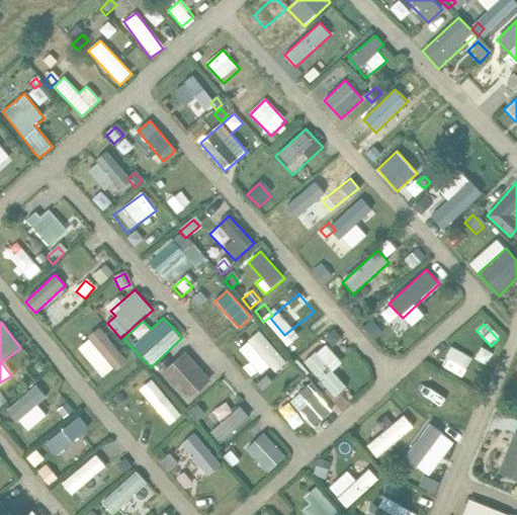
[(77,348),(104,379),(127,360),(100,329),(77,348)]
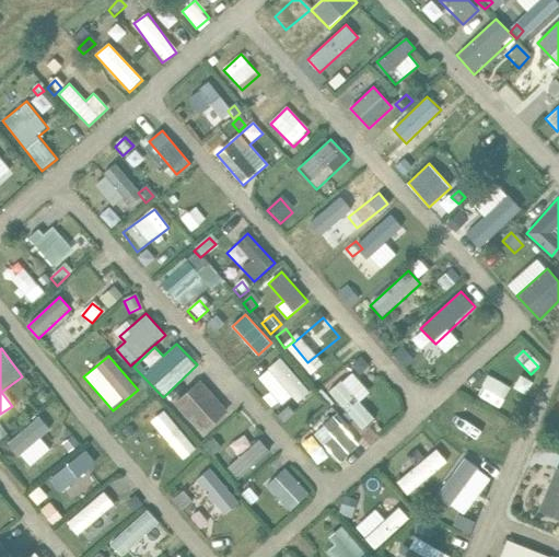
[(291,396),(299,404),(311,392),(280,359),(257,379),(281,405),(291,396)]
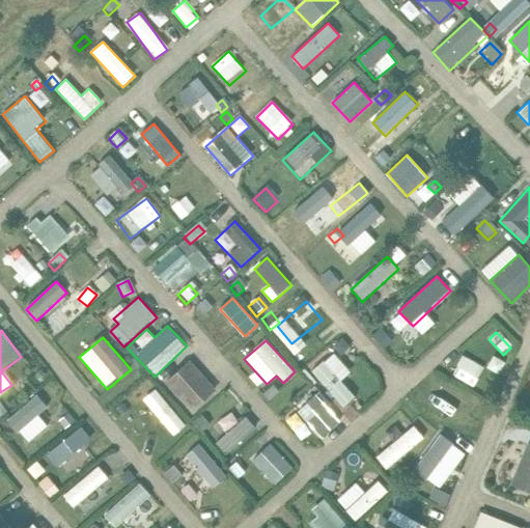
[(356,396),(341,381),(352,371),(333,352),(310,373),(344,408),(356,396)]
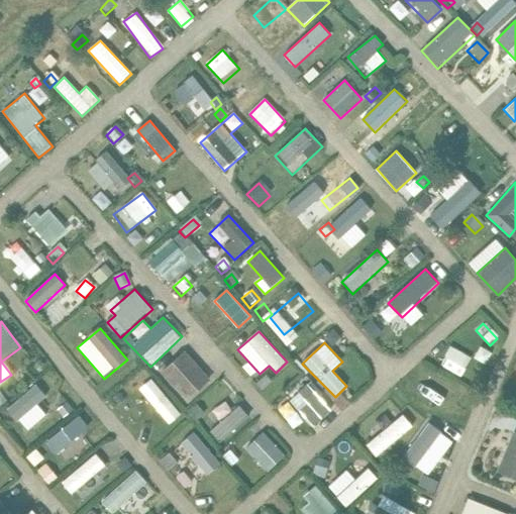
[(463,376),(471,354),(448,347),(441,369),(463,376)]
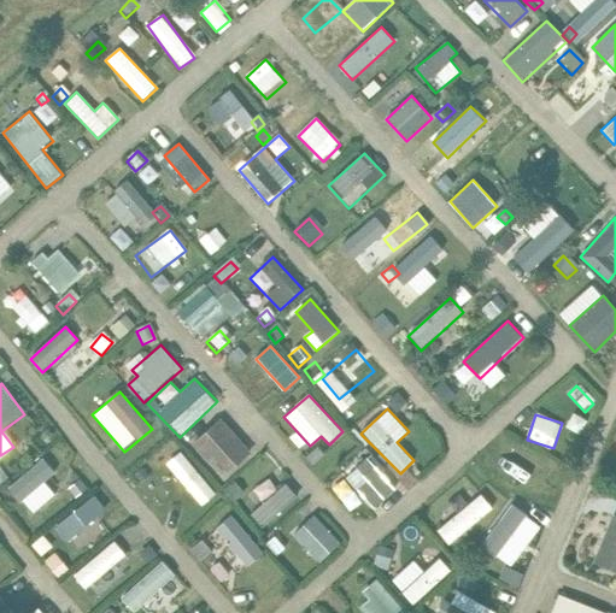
[(193,442),(222,479),(253,457),(224,419),(193,442)]
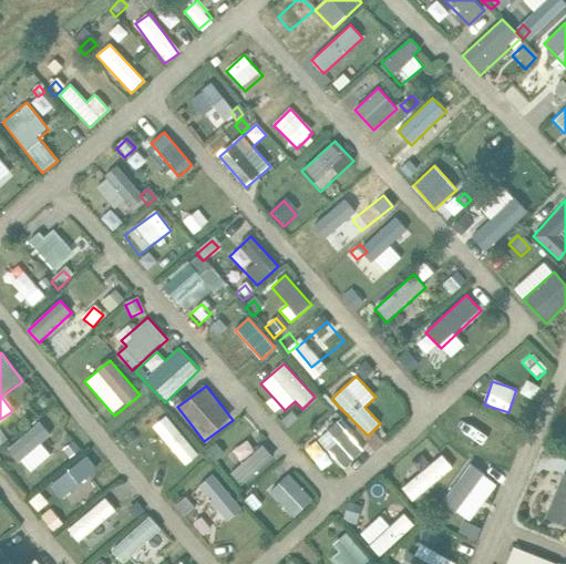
[(186,467),(198,454),(165,417),(152,428),(186,467)]
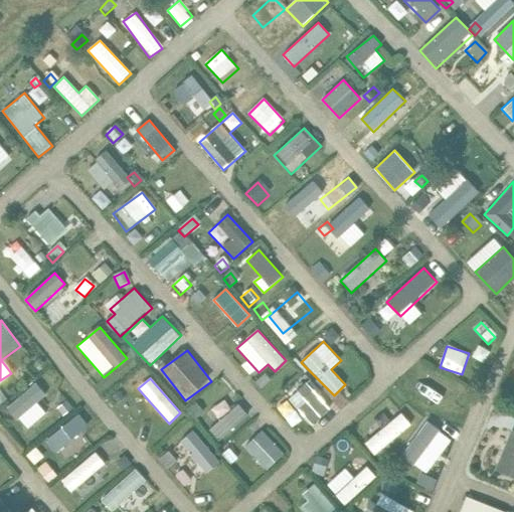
[(34,381),(6,408),(18,421),(46,394),(34,381)]
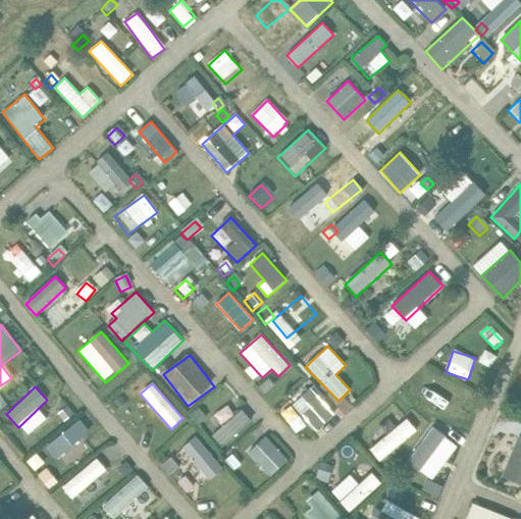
[(292,404),(316,431),(335,415),(311,386),(292,404)]
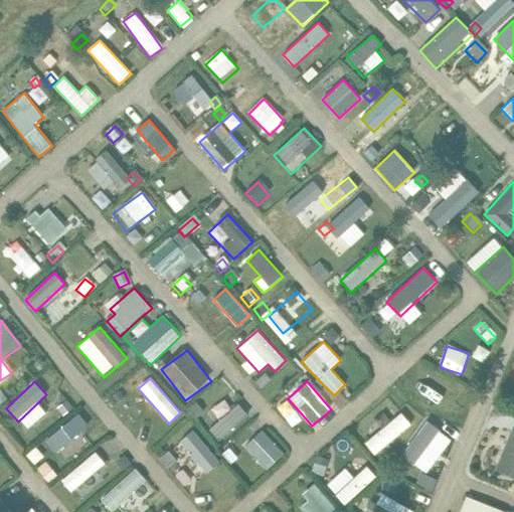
[(466,414),(472,401),(463,396),(456,410),(466,414)]
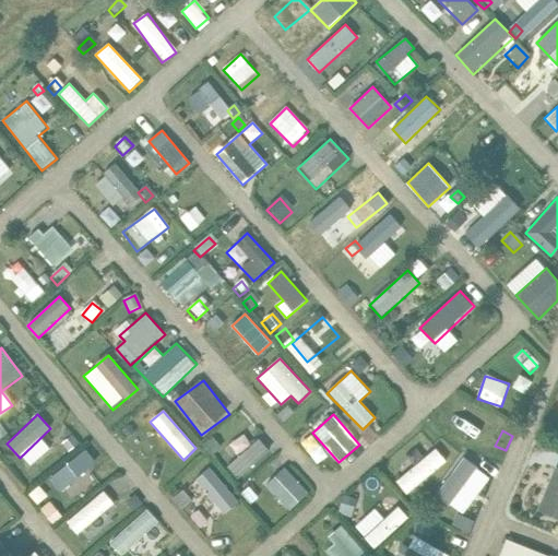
[(79,446),(71,437),(61,446),(68,454),(79,446)]
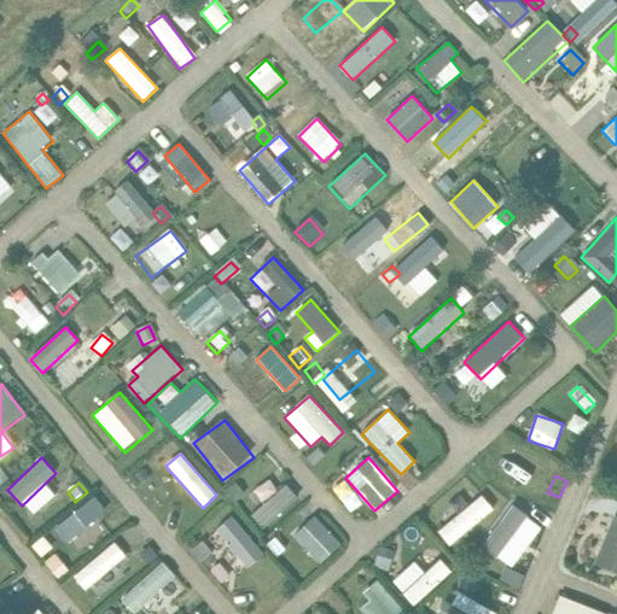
[(286,484),(251,516),(267,532),(301,500),(286,484)]
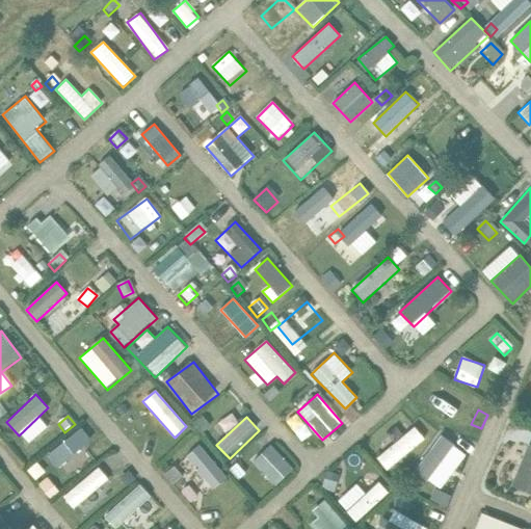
[(200,419),(191,426),(200,437),(208,429),(200,419)]
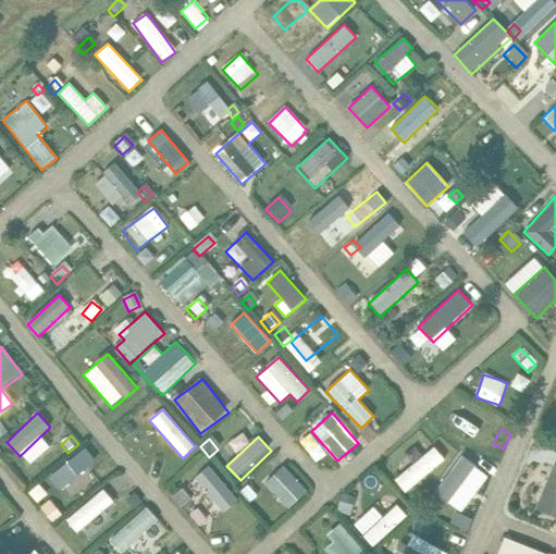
[(218,451),(223,463),(239,454),(233,442),(218,451)]
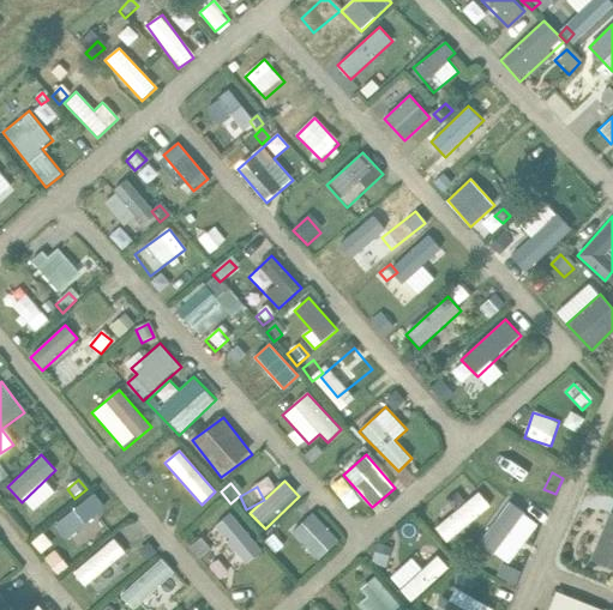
[(68,541),(106,506),(92,491),(54,526),(68,541)]
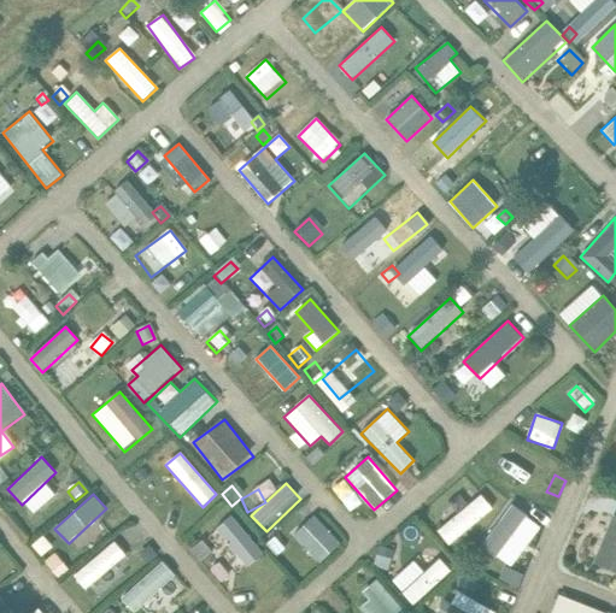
[(480,494),(436,531),(450,547),(493,508),(480,494)]
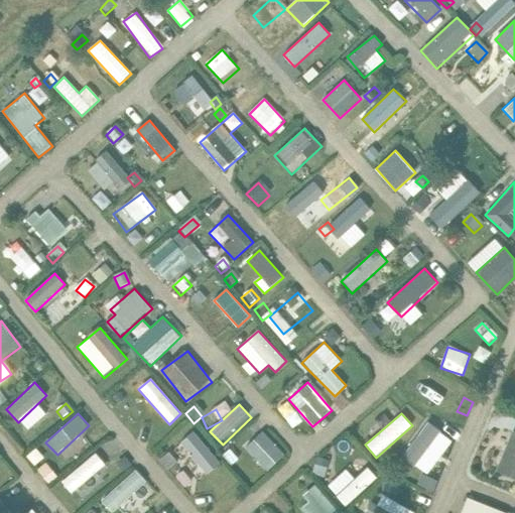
[(428,477),(452,438),(425,422),(401,461),(428,477)]
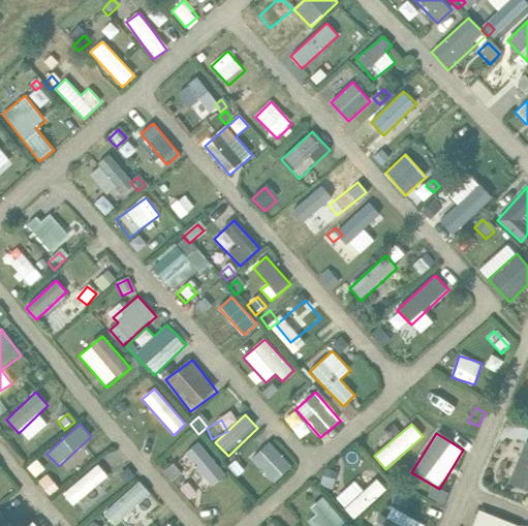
[(184,455),(214,488),(227,475),(198,441),(184,455)]
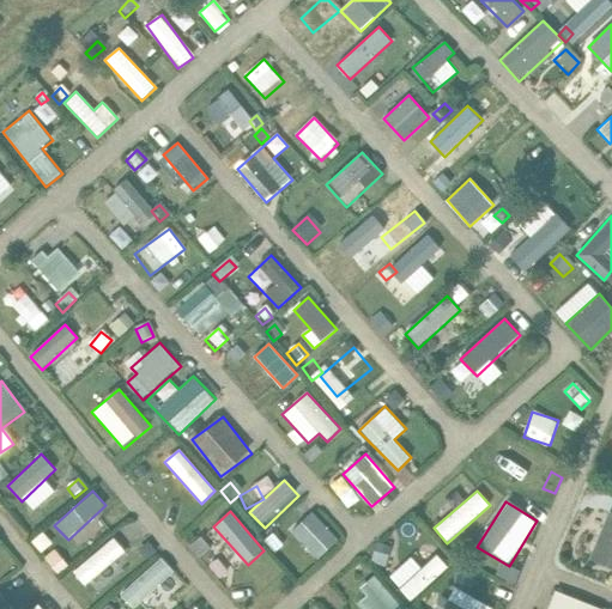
[(291,531),(317,560),(339,541),(313,512),(291,531)]
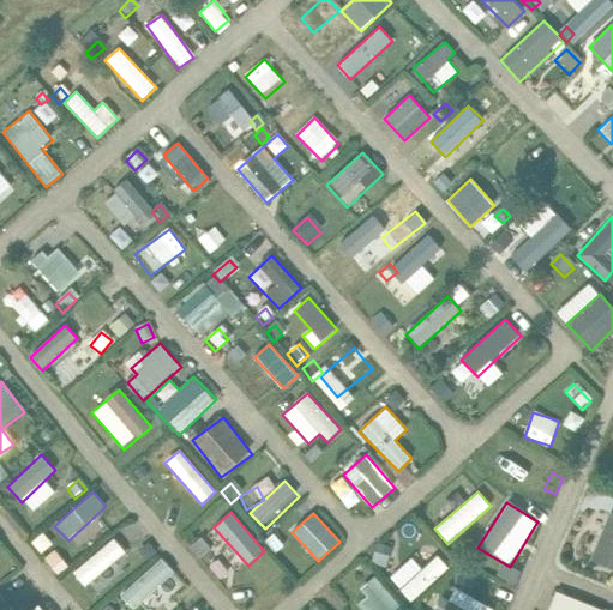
[(612,518),(608,517),(589,561),(612,571),(612,518)]
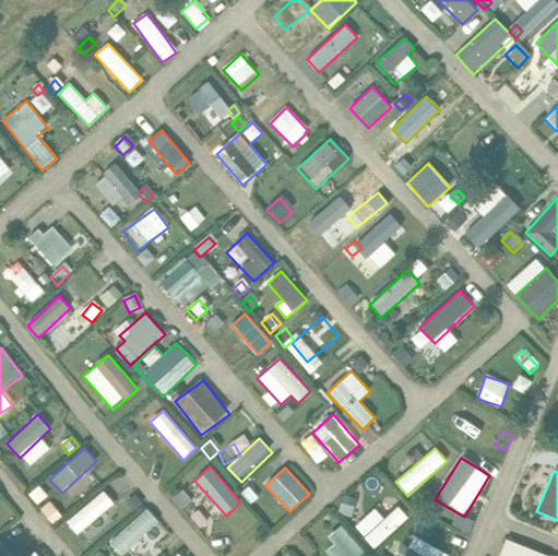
[(256,500),(247,491),(239,497),(248,507),(256,500)]
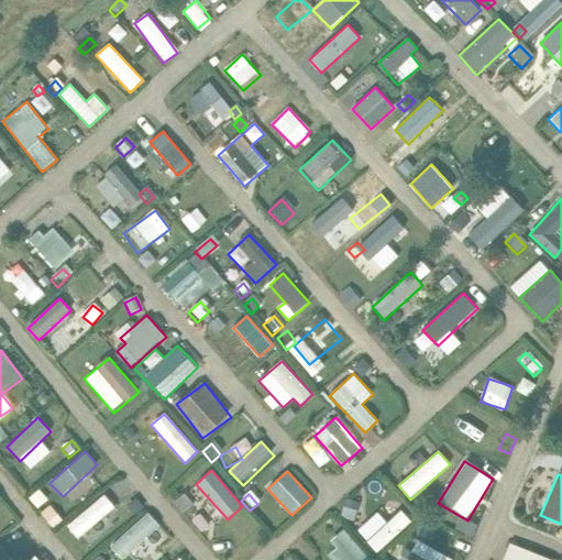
[(106,496),(66,524),(77,539),(91,528),(98,537),(110,528),(102,517),(114,508),(106,496)]
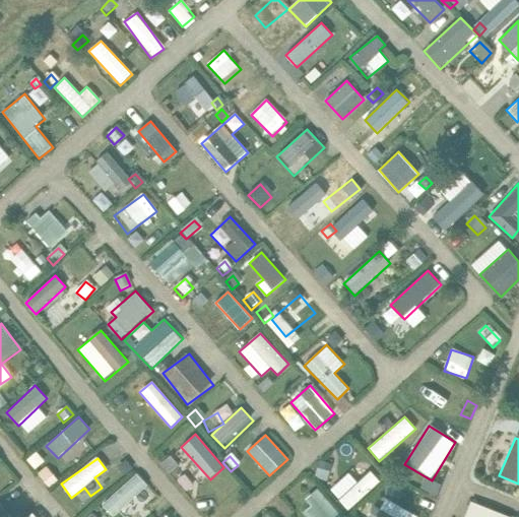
[(360,463),(349,472),(358,481),(369,471),(360,463)]
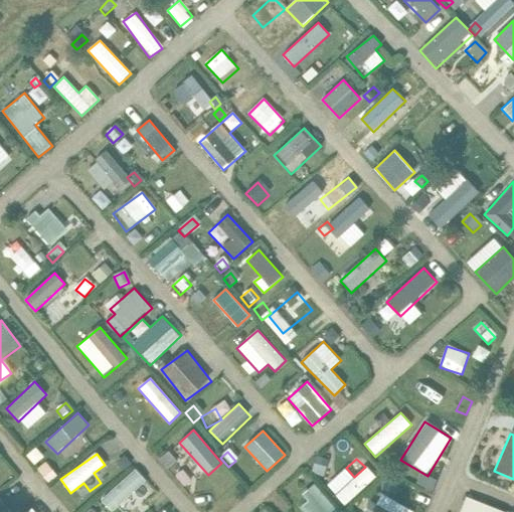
[(326,463),(316,460),(310,476),(321,479),(326,463)]
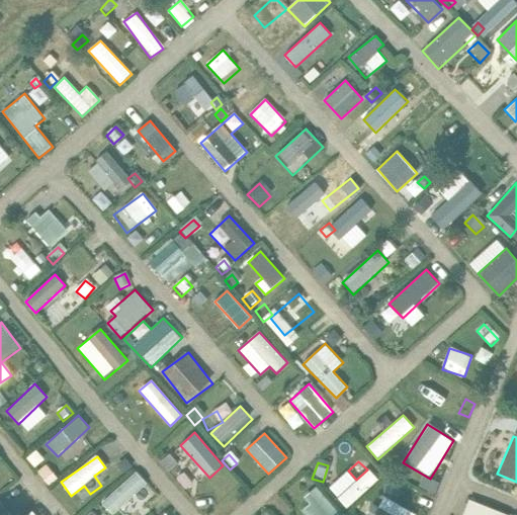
[(54,483),(44,469),(35,476),(47,489),(54,483)]
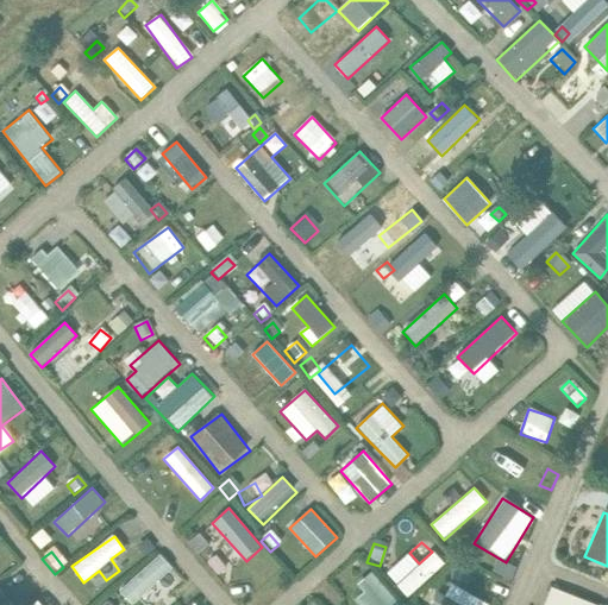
[(406,596),(446,565),(436,552),(418,566),(408,555),(387,572),(406,596)]
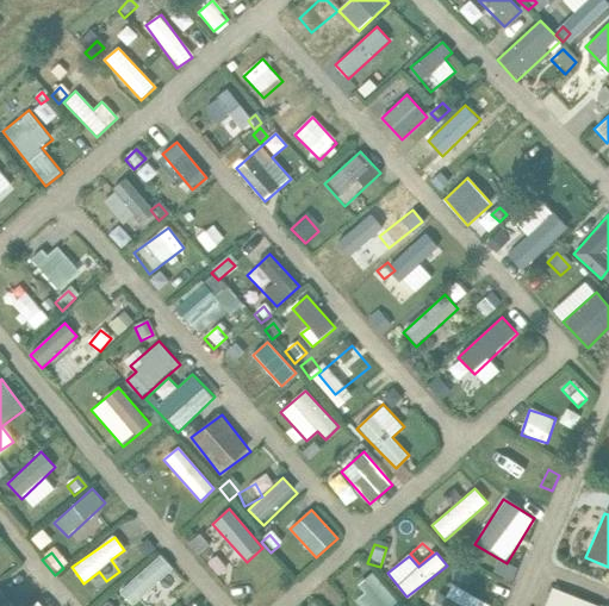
[(148,600),(184,579),(174,564),(140,585),(148,600)]
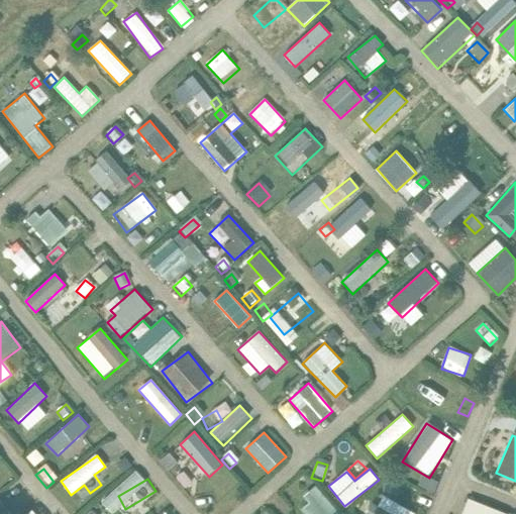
[(381,498),(415,510),(421,492),(387,481),(381,498)]
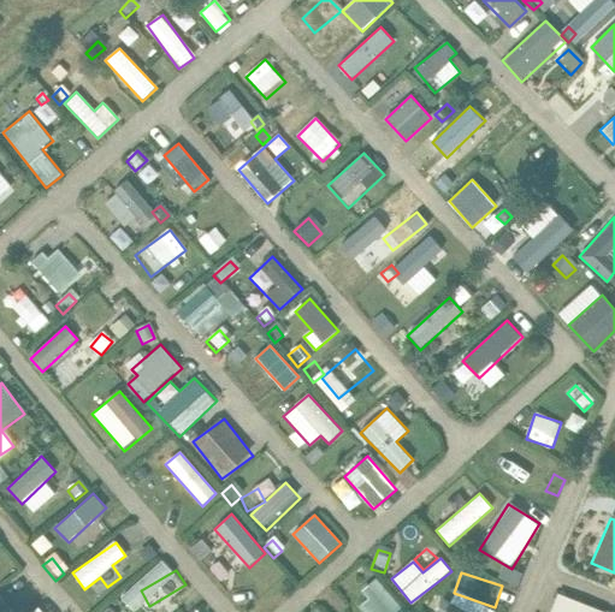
[(507,593),(516,596),(521,582),(513,578),(507,593)]
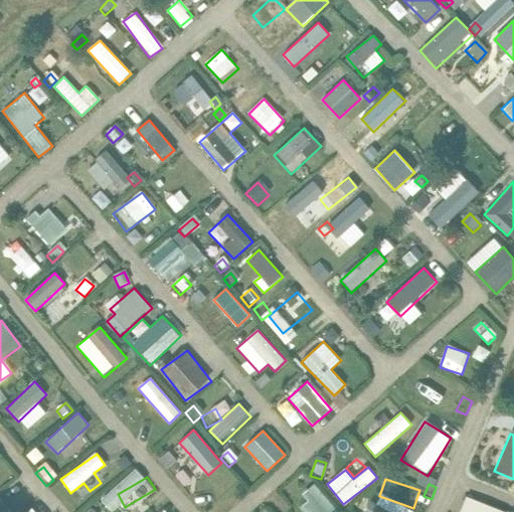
[(314,485),(303,495),(309,501),(301,509),(303,511),(339,511),(314,485)]
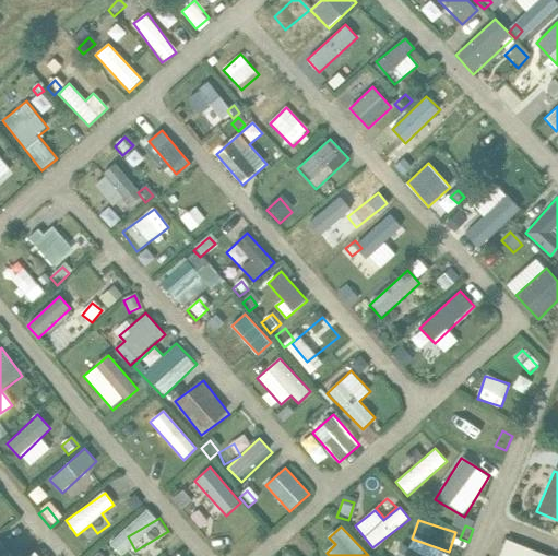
[(507,540),(500,555),(545,555),(507,540)]
